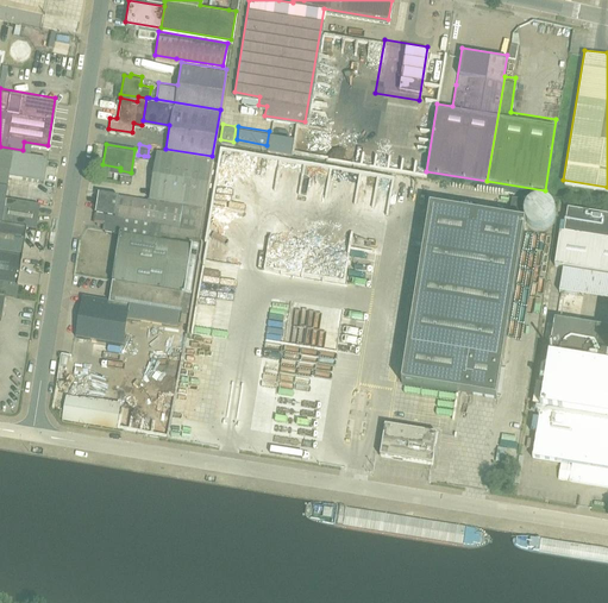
[(26,151),(23,150),(0,146),(0,178),(6,181),(7,171),(37,177),(42,177),(43,173),(45,155),(29,151),(26,151)]
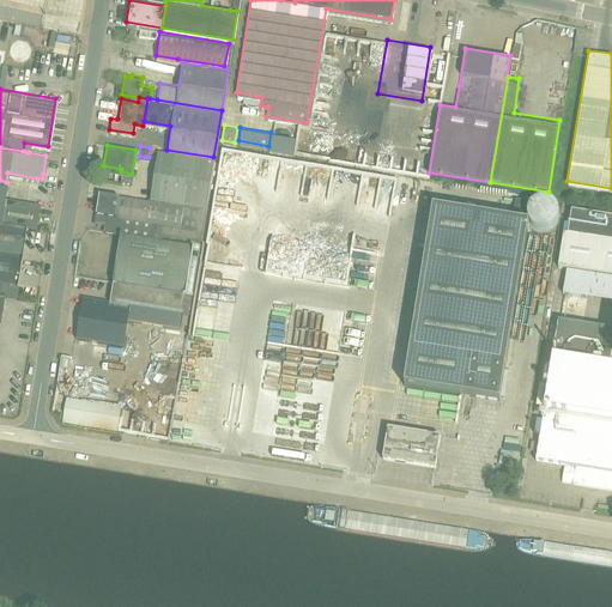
[(213,157),(167,150),(157,149),(150,195),(206,205),(213,157)]
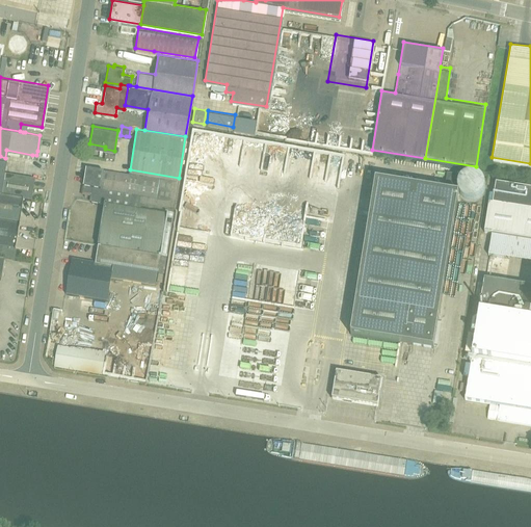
[(179,178),(130,169),(128,169),(128,172),(85,165),(82,187),(84,190),(89,191),(88,198),(104,201),(104,200),(167,210),(167,208),(174,209),(179,178)]
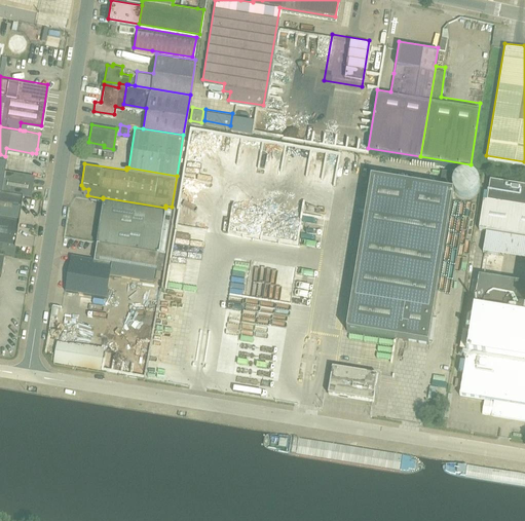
[(450,169),(441,166),(438,185),(448,186),(450,169)]
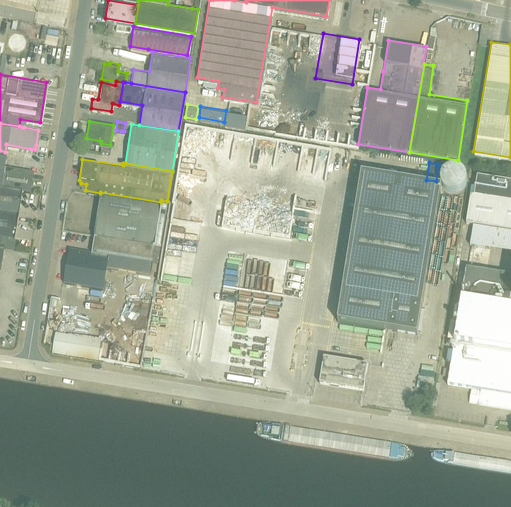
[(440,178),(440,179),(441,182),(442,183),(443,183),(444,184),(444,185),(445,185),(446,186),(447,186),(449,187),(451,187),(453,187),(454,188),(456,187),(457,187),(458,187),(460,186),(461,185),(462,184),(464,182),(465,181),(465,179),(465,178),(466,177),(466,176),(466,175),(466,173),(466,172),(465,171),(465,169),(464,168),(463,167),(462,166),(461,165),(460,164),(459,163),(458,163),(456,162),(455,162),(454,162),(452,162),(451,162),(450,162),(448,162),(447,163),(446,163),(444,164),(443,165),(443,166),(442,167),(441,169),(440,170),(440,171),(440,173),(439,174),(439,175),(440,177),(440,178)]
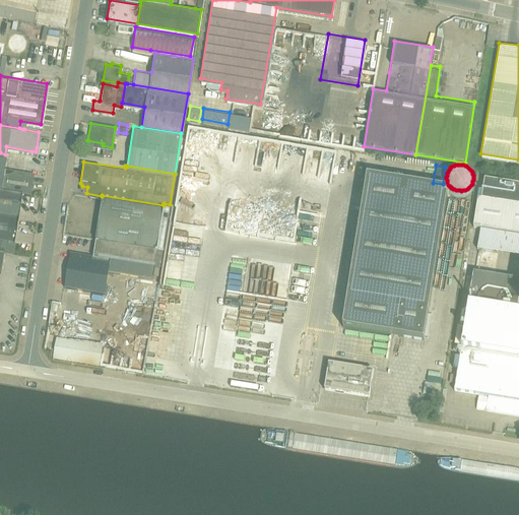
[(33,172),(3,167),(2,167),(0,180),(0,187),(20,191),(22,191),(29,192),(33,172)]
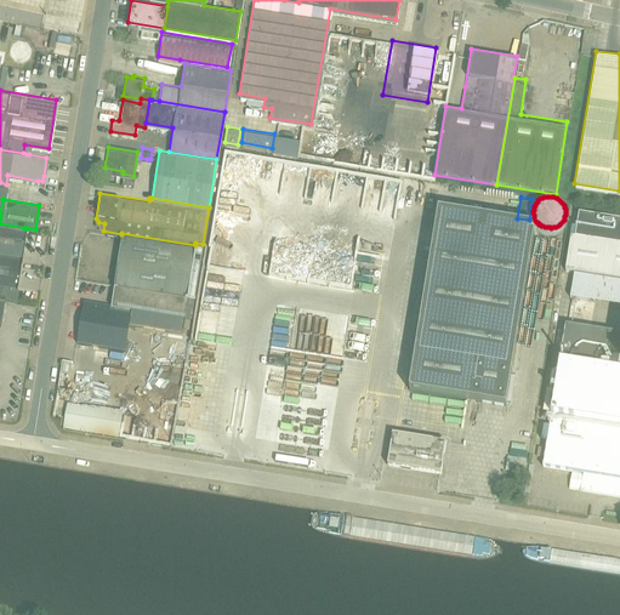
[(438,205),(409,386),(505,402),(535,221),(438,205)]
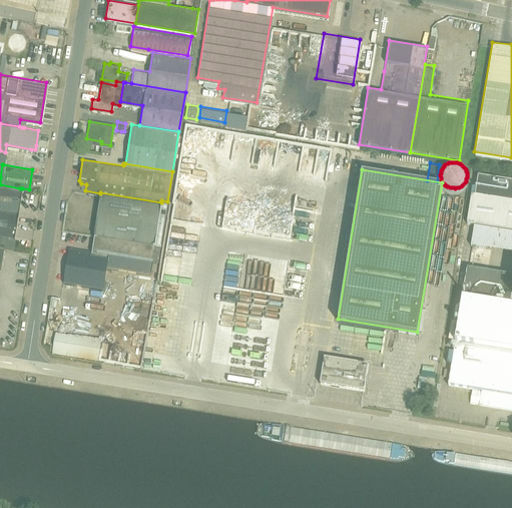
[(511,177),(477,172),(474,192),(511,197),(511,177)]
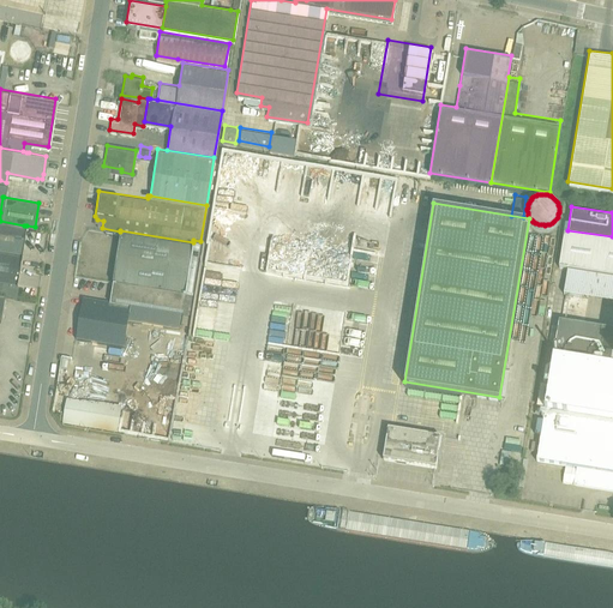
[(24,226),(0,221),(0,293),(4,294),(12,296),(24,226)]
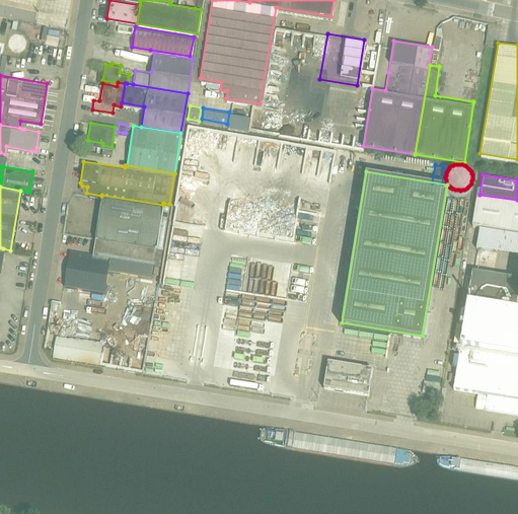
[(517,200),(479,195),(476,194),(471,222),(517,229),(517,200)]
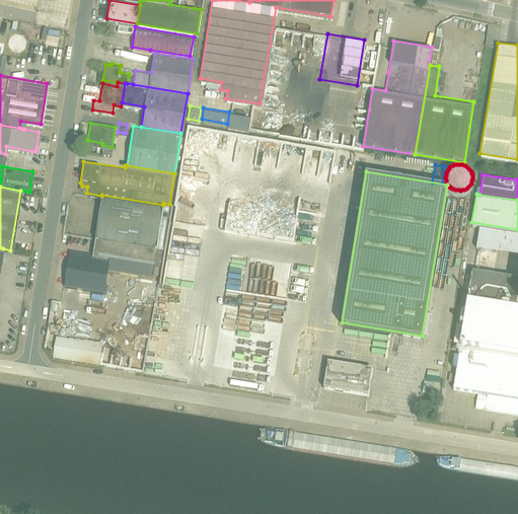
[(92,252),(109,255),(153,263),(163,205),(101,195),(101,196),(94,242),(92,252)]
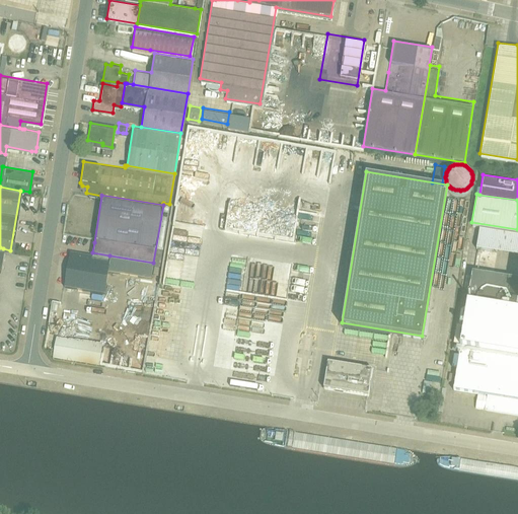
[(517,230),(478,225),(475,245),(517,251),(517,230)]
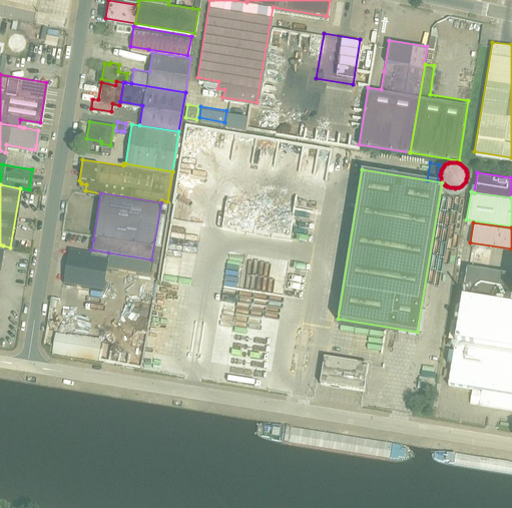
[(103,287),(106,265),(108,256),(89,251),(89,249),(68,245),(63,280),(73,282),(103,287)]
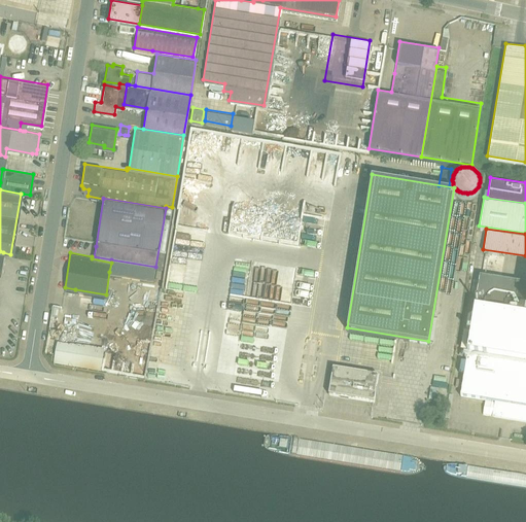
[(153,279),(155,267),(111,259),(111,263),(109,272),(153,279)]
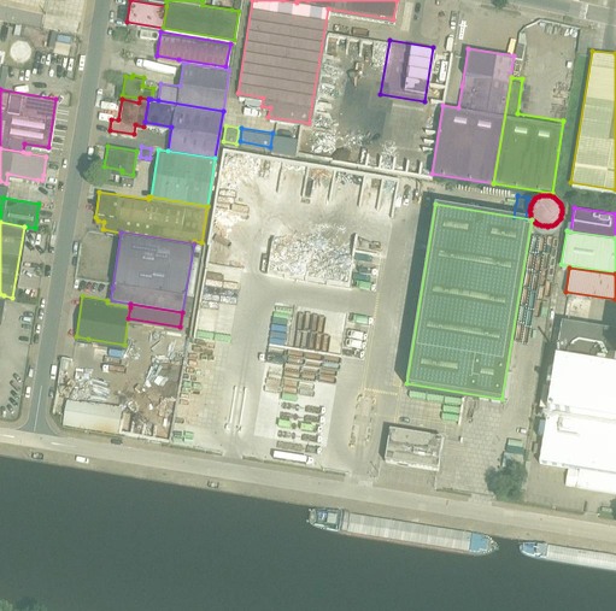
[(615,327),(605,325),(562,318),(550,389),(546,412),(539,459),(580,465),(578,482),(615,488),(615,327)]
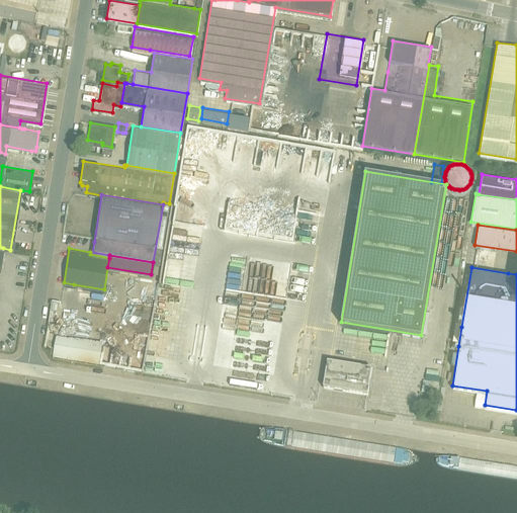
[(453,326),(450,344),(458,346),(461,327),(453,326)]
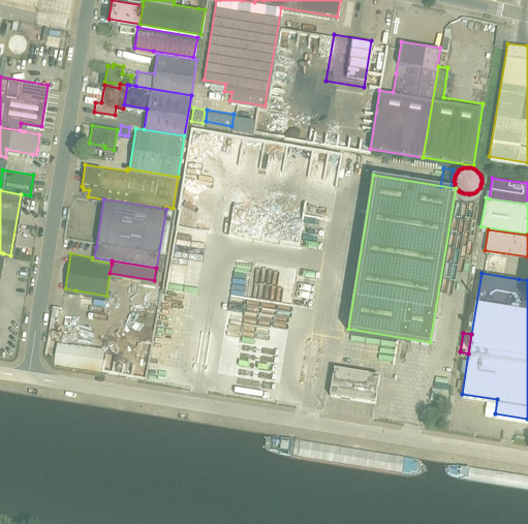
[(334,365),(330,392),(374,399),(379,372),(334,365)]
